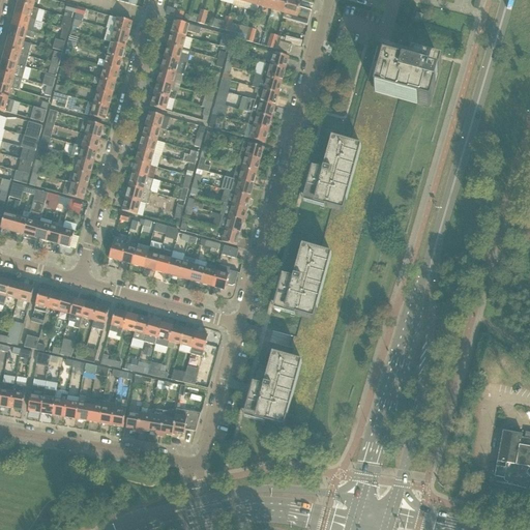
[(261,0),(260,6),(272,9),(274,0),(261,0)]
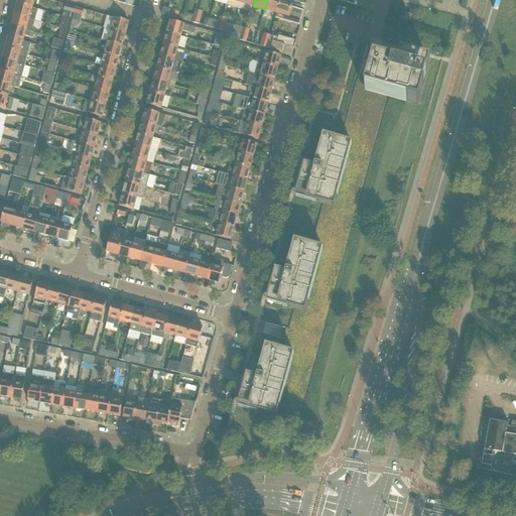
[(267,0),(265,9),(277,13),(280,0),(267,0)]
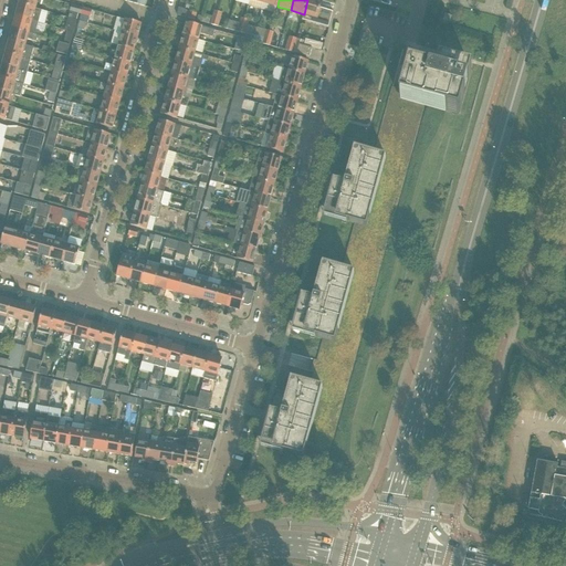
[(317,0),(307,0),(304,14),(317,18),(315,24),(328,28),(333,11),(320,8),(322,1),(317,0)]
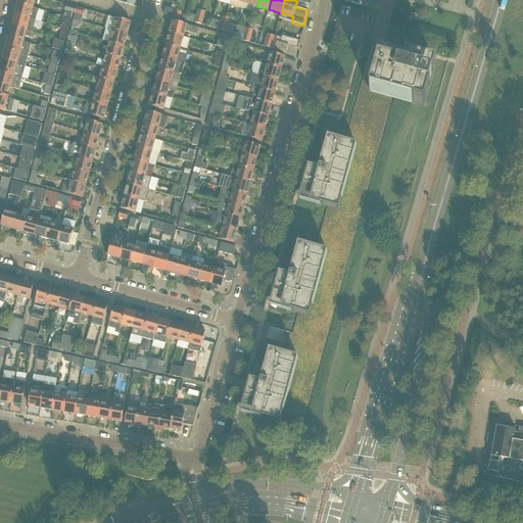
[(17,3),(14,14),(36,20),(39,9),(33,7),(17,3)]
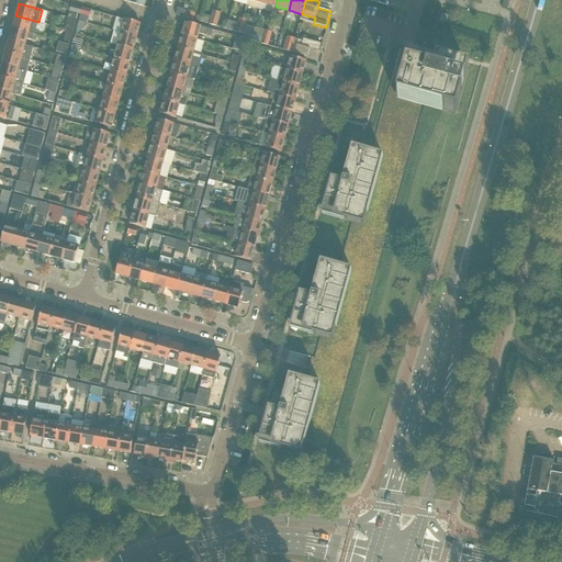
[(177,8),(175,15),(186,18),(188,11),(177,8)]
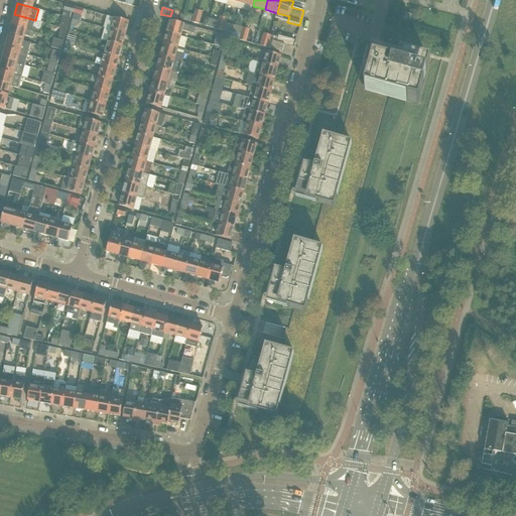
[(74,13),(73,19),(78,21),(79,21),(80,21),(81,15),(74,13)]
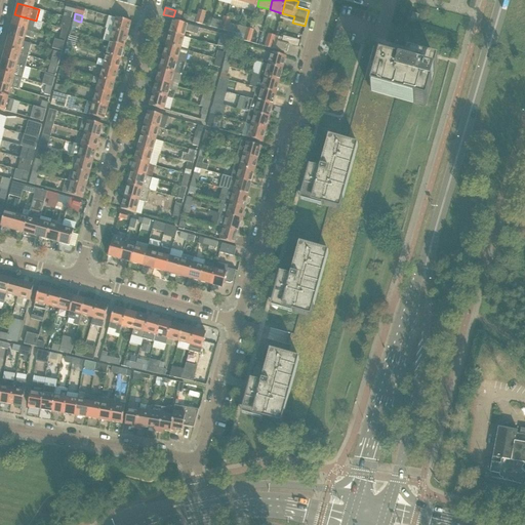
[(14,14),(11,27),(35,33),(37,29),(34,29),(36,21),(14,14)]
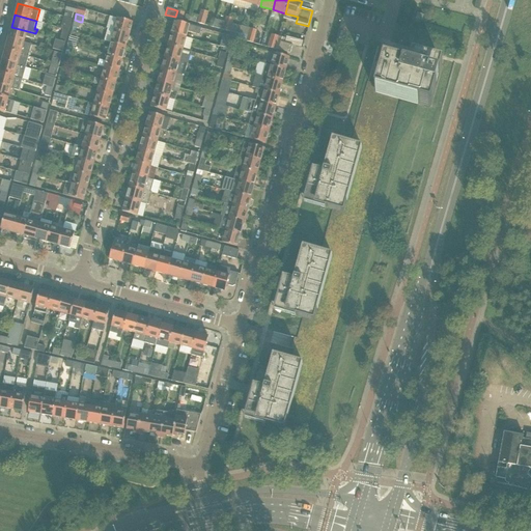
[(72,19),(64,17),(60,28),(67,30),(72,19)]
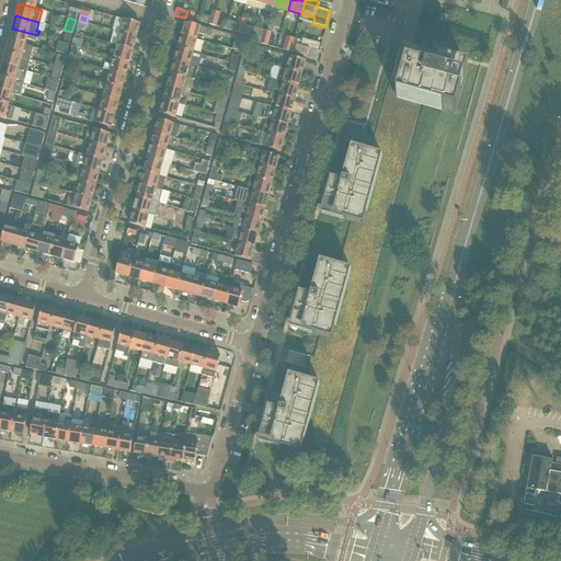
[(124,20),(121,33),(136,37),(139,24),(124,20)]
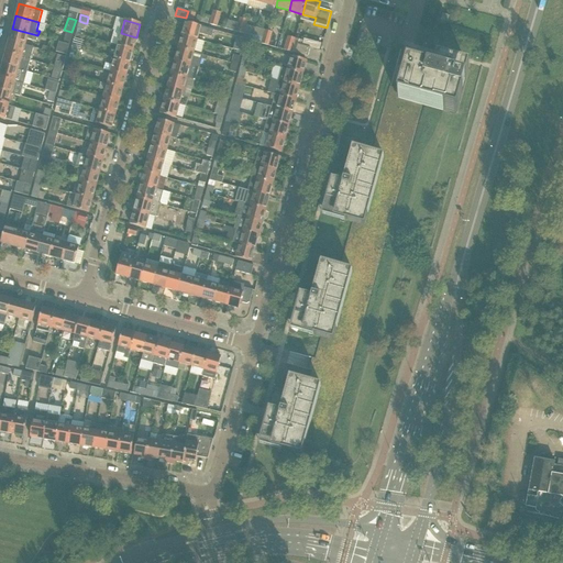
[(228,21),(225,29),(232,31),(233,31),(235,23),(228,21)]
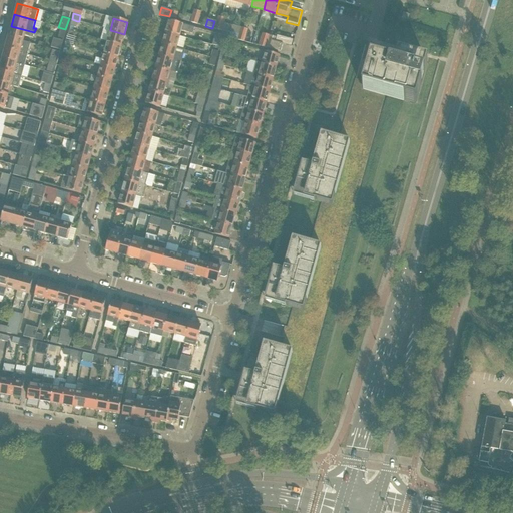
[(168,20),(165,32),(179,36),(180,31),(192,34),(194,27),(168,20)]
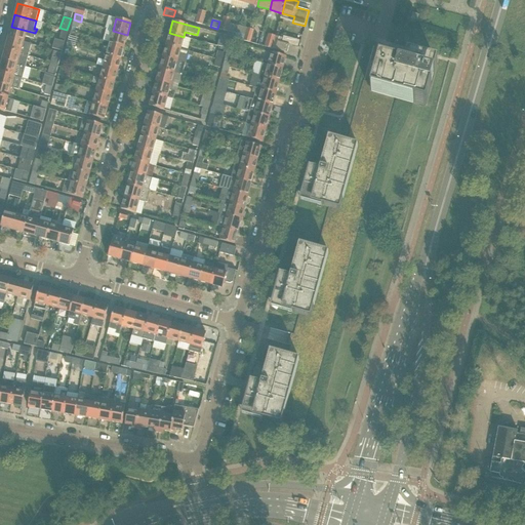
[(11,27),(8,38),(24,42),(25,36),(34,39),(35,33),(11,27)]
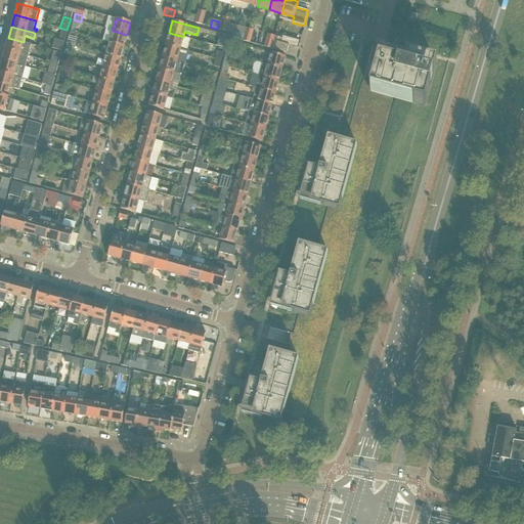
[(113,31),(110,42),(124,46),(127,35),(113,31)]
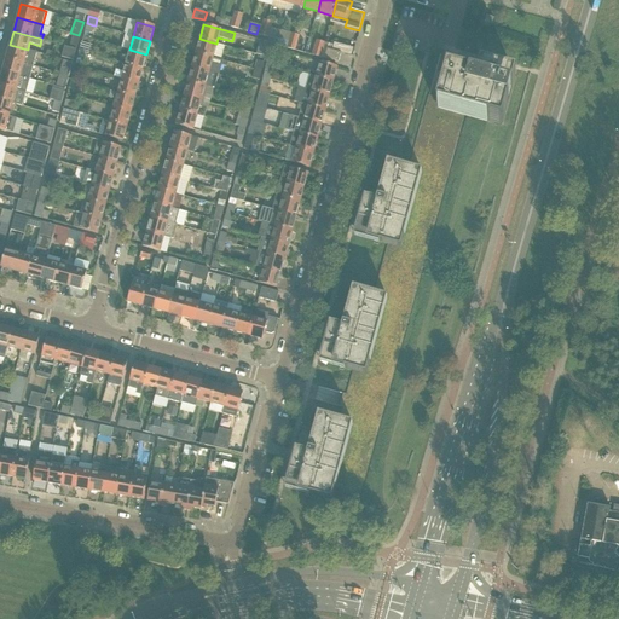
[(200,39),(195,53),(213,58),(217,44),(200,39)]
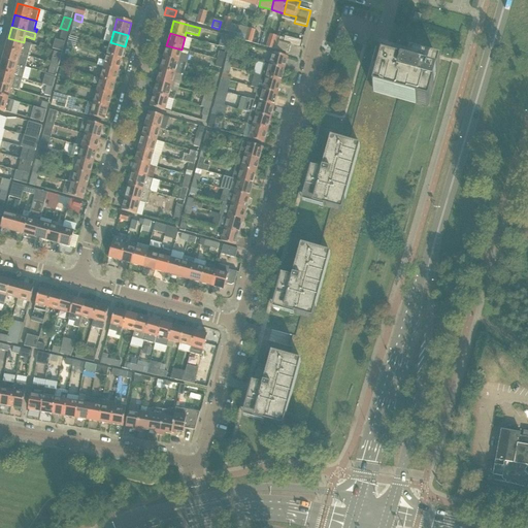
[(222,34),(219,45),(226,47),(229,37),(229,36),(222,34)]
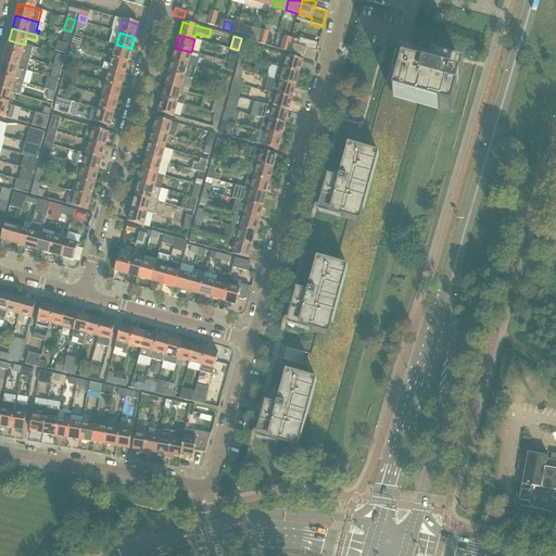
[(73,38),(71,47),(77,48),(78,49),(80,40),(73,38)]
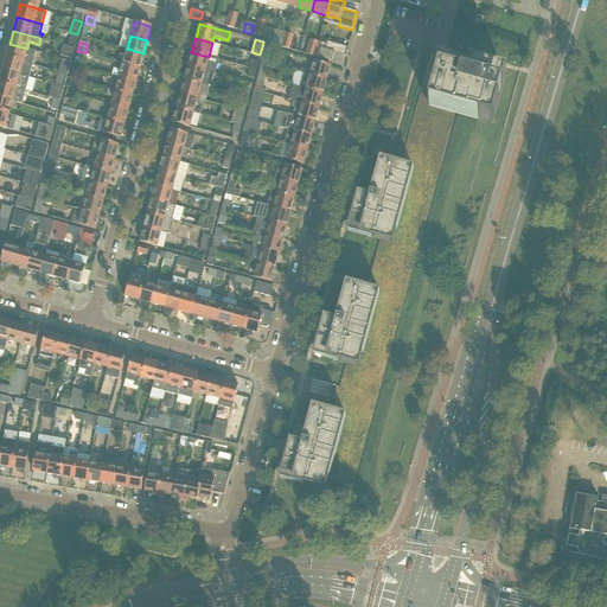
[(10,44),(6,57),(32,64),(36,51),(27,49),(10,44)]
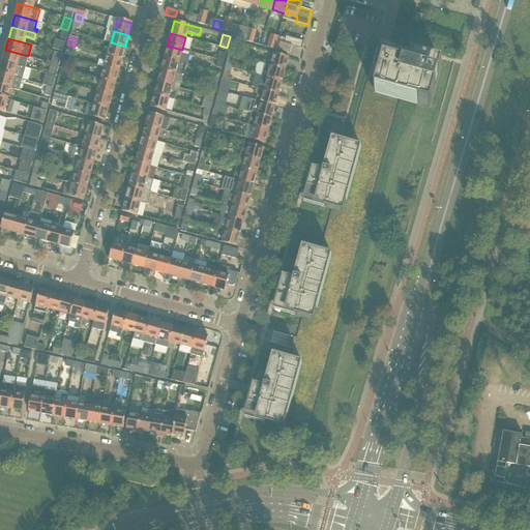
[(55,41),(53,49),(62,52),(65,42),(59,41),(55,40),(55,41)]
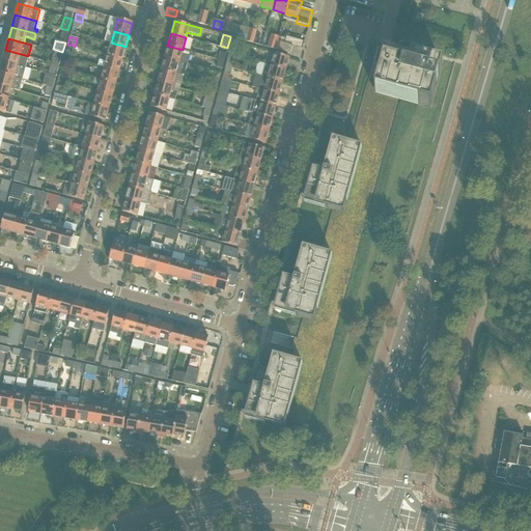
[(269,40),(268,47),(275,49),(276,43),(269,40)]
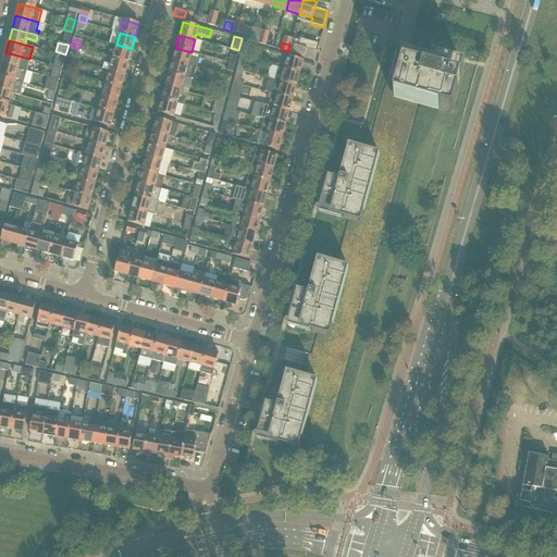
[(116,45),(112,58),(127,62),(132,49),(116,45)]
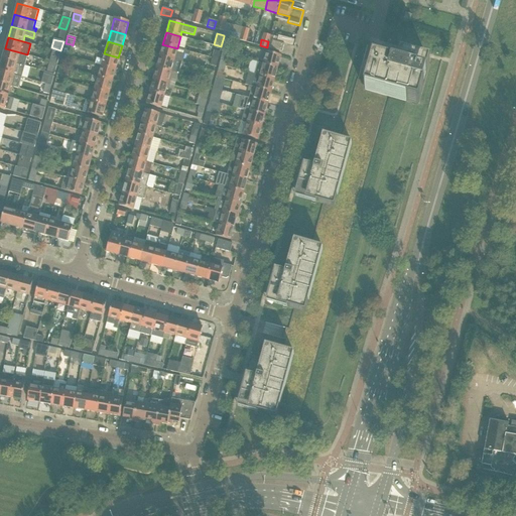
[(270,48),(282,51),(284,44),(272,41),(270,48)]
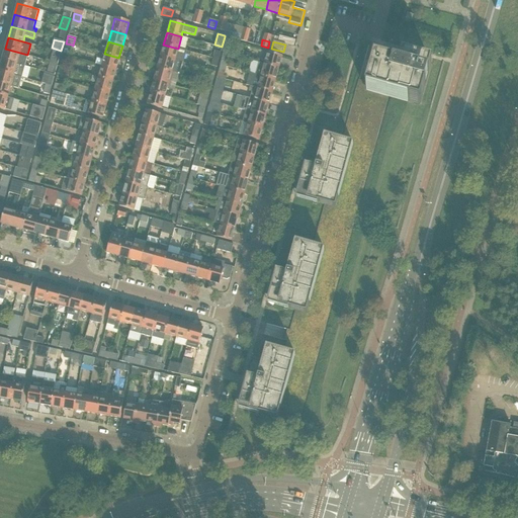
[(163,45),(160,57),(174,60),(180,62),(182,63),(183,63),(185,55),(189,56),(190,52),(183,50),(178,49),(163,45)]
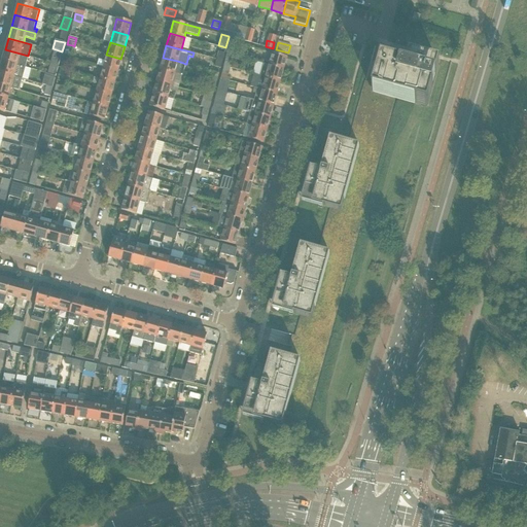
[(5,49),(2,61),(24,67),(25,67),(28,56),(5,49)]
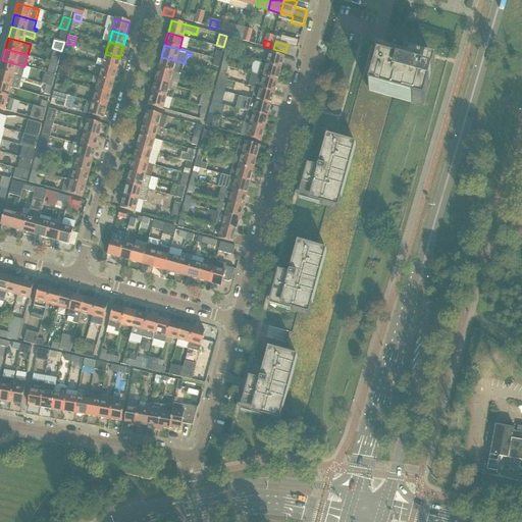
[(250,413),(261,416),(279,421),(281,413),(289,415),(303,419),(393,96),(423,104),(434,64),(411,58),(379,50),(370,83),(361,80),(345,141),(326,136),(321,154),(310,151),(307,163),(311,165),(311,166),(307,165),(297,201),(298,202),(299,200),(319,205),(319,204),(326,206),(319,230),(315,247),(297,242),(292,260),(281,257),(278,270),(281,271),(281,272),(274,297),(281,299),(279,307),(290,310),(298,312),(292,332),(290,331),(286,343),(289,344),(285,353),(268,349),(263,366),(255,364),(252,363),(249,376),(253,377),(252,378),(246,403),(252,405),(250,413)]
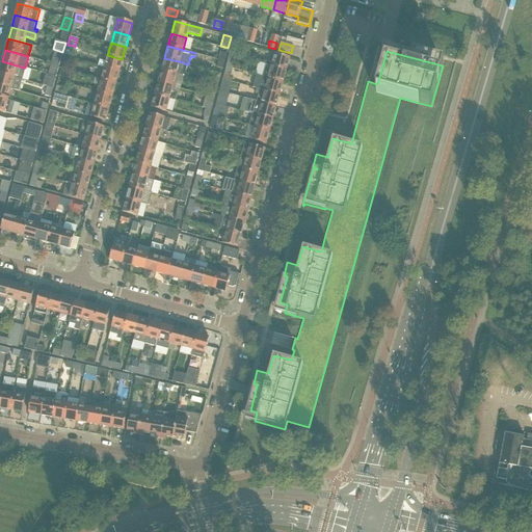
[(54,52),(51,63),(59,65),(62,54),(54,52)]
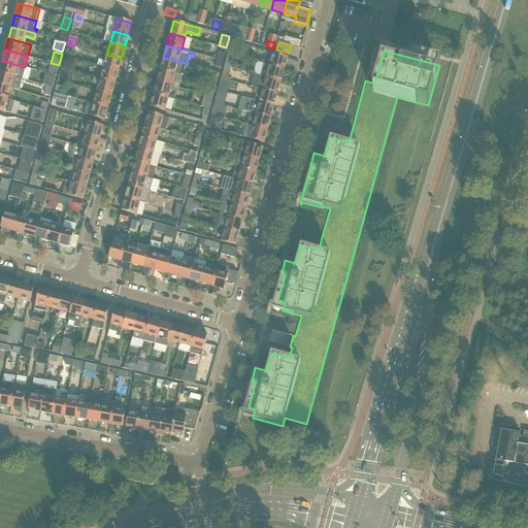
[(272,53),(269,66),(284,70),(287,57),(272,53)]
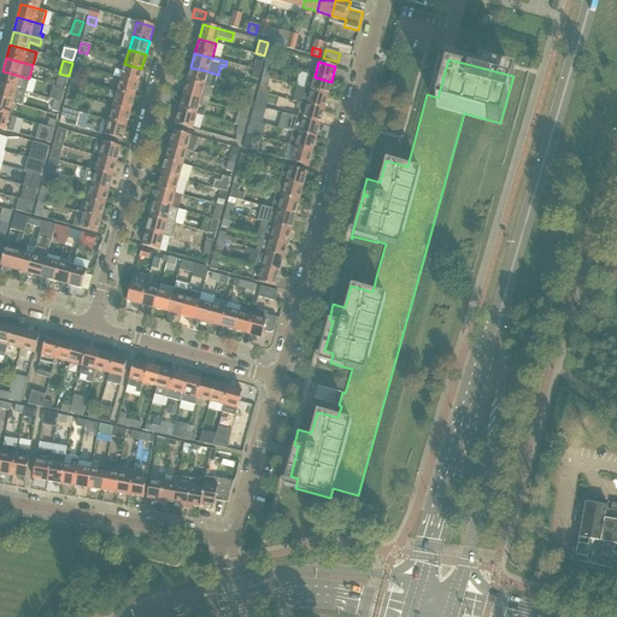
[(265,69),(263,77),(269,80),(271,71),(274,65),(266,63),(265,69)]
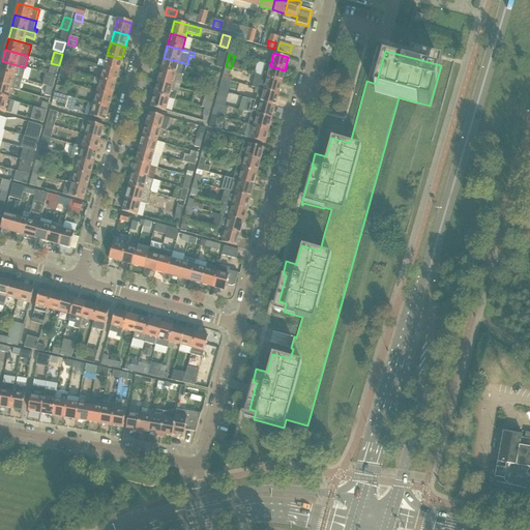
[(107,55),(104,67),(118,71),(121,59),(107,55)]
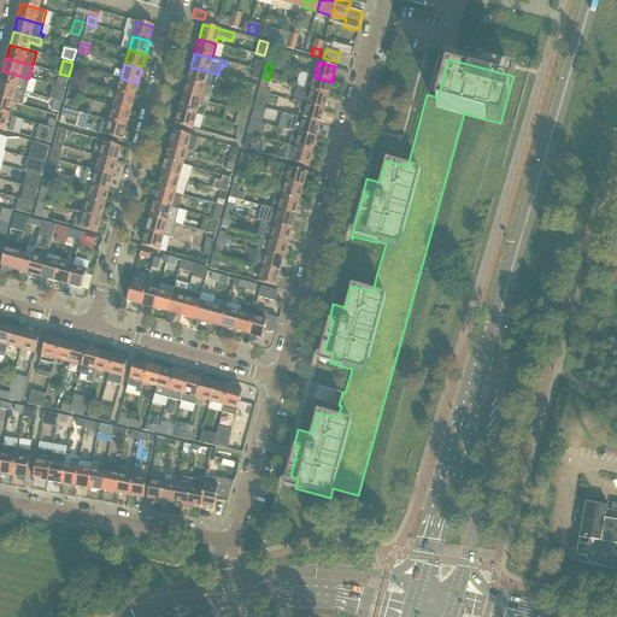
[(191,68),(187,81),(204,86),(218,90),(219,86),(215,84),(217,75),(207,71),(191,68)]
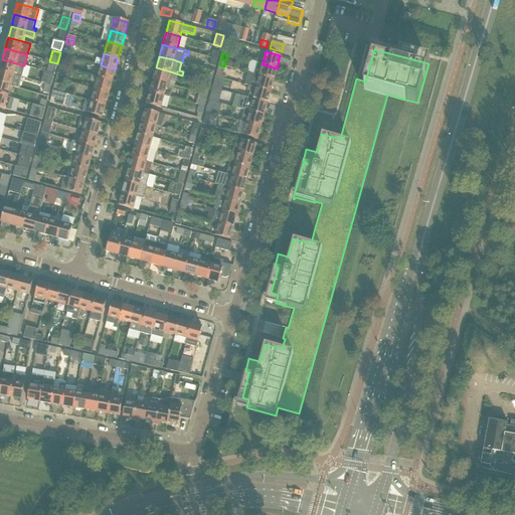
[(2,59),(0,66),(0,70),(20,76),(23,65),(2,59)]
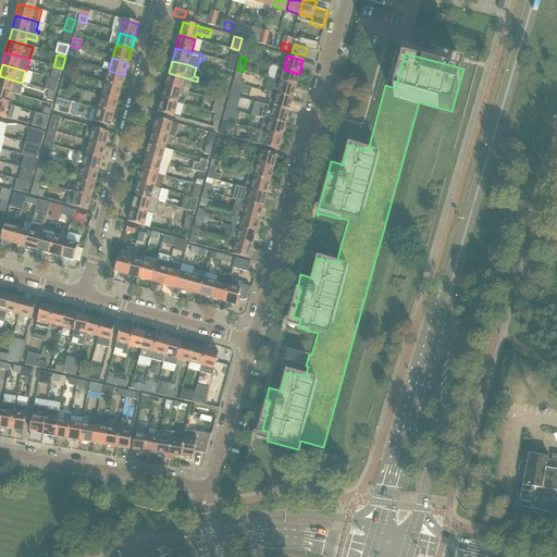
[(53,66),(50,78),(59,81),(62,69),(53,66)]
